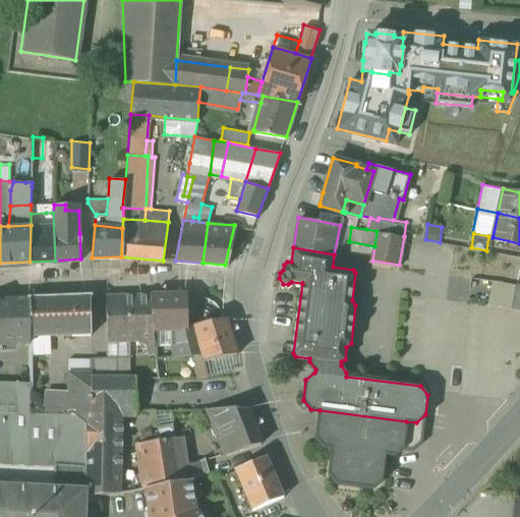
[(516,283),(493,279),(487,302),(511,306),(516,283)]
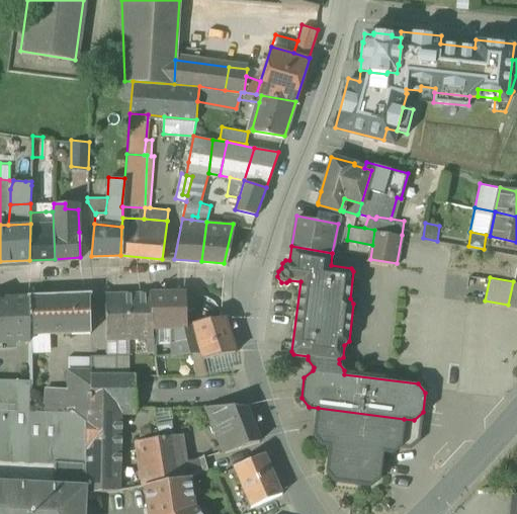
[(105,292),(106,338),(117,338),(130,338),(154,337),(153,327),(151,291),(105,292)]
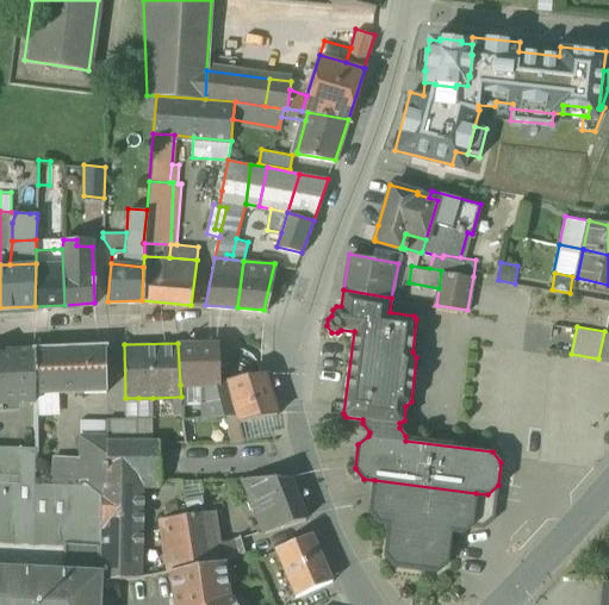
[(178,343),(180,385),(216,385),(218,385),(218,384),(218,381),(216,343),(178,343)]
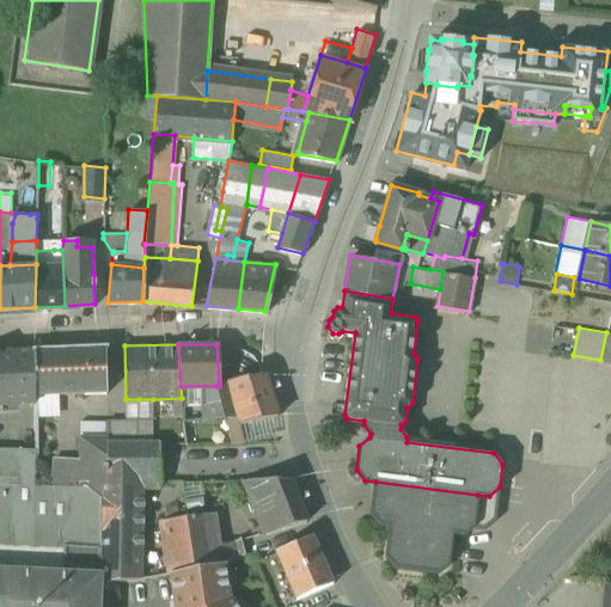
[(35,350),(35,393),(59,393),(108,391),(107,347),(35,349),(35,350)]
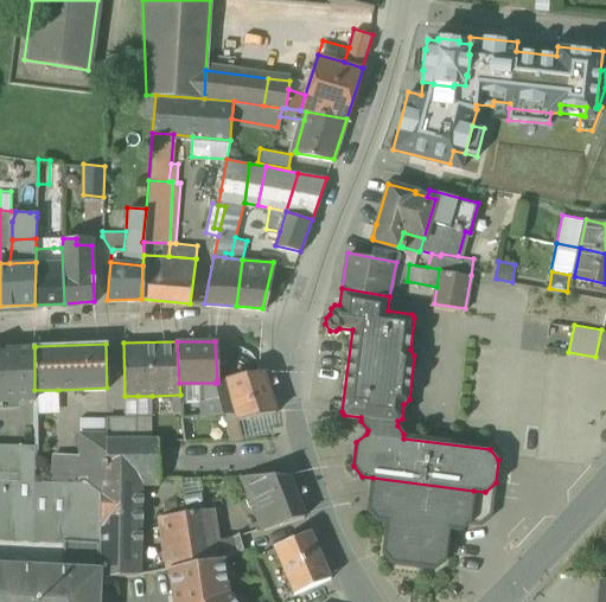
[(34,347),(18,348),(18,398),(34,397),(34,390),(34,347)]
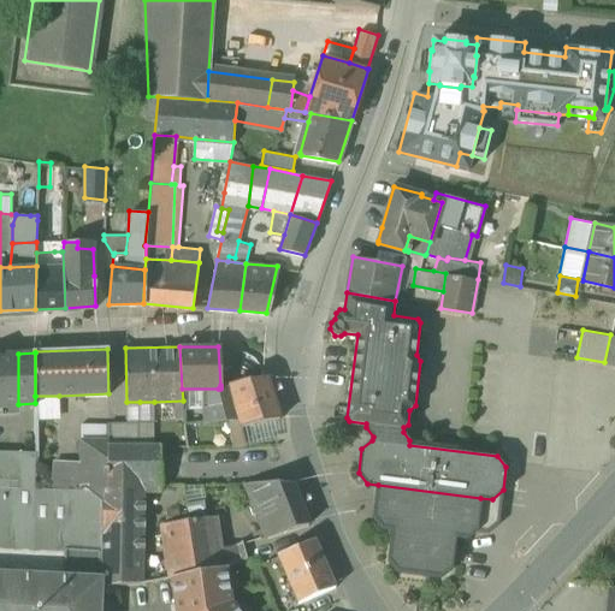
[(0,405),(18,404),(18,354),(0,354),(0,405)]
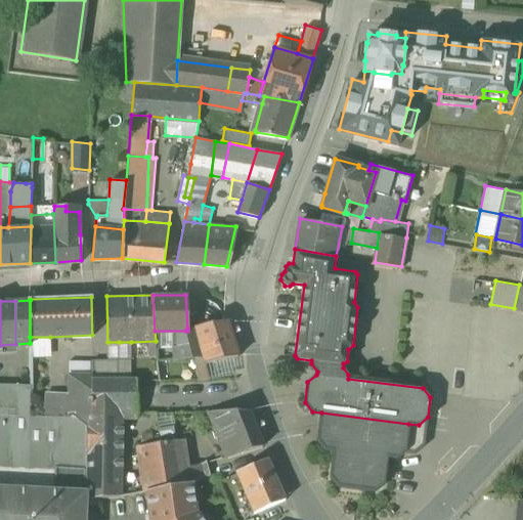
[(206,354),(207,358),(234,355),(238,354),(227,319),(198,326),(206,354)]
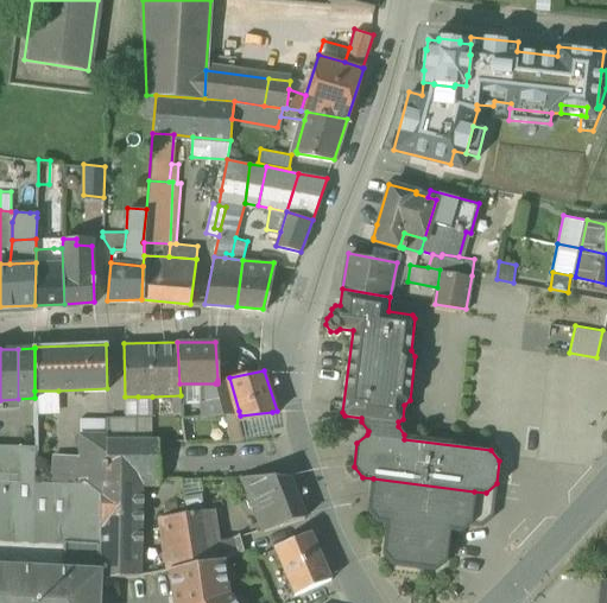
[(206,400),(207,414),(225,413),(236,412),(229,381),(217,382),(217,383),(215,383),(215,389),(204,388),(200,399),(200,400),(206,400)]
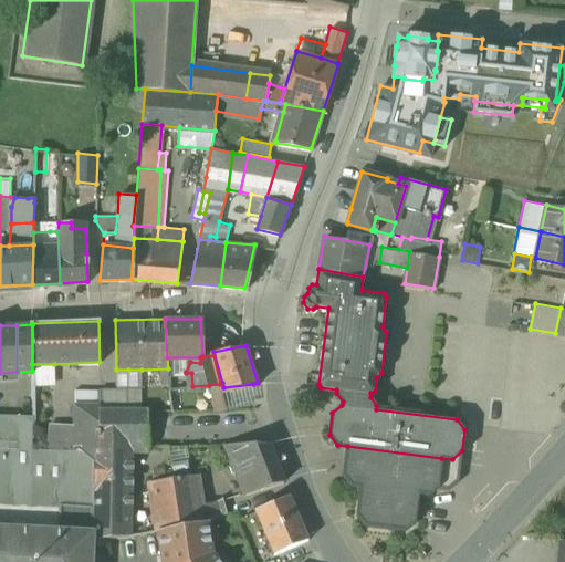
[(200,363),(200,357),(167,357),(168,368),(168,374),(186,373),(186,372),(190,362),(200,363)]
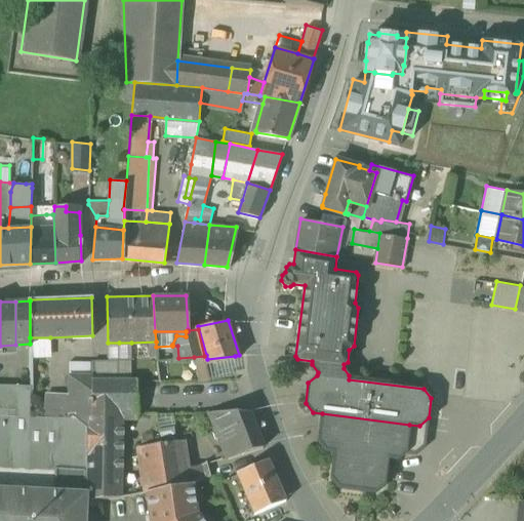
[(51,356),(50,337),(30,337),(30,344),(30,357),(51,356)]
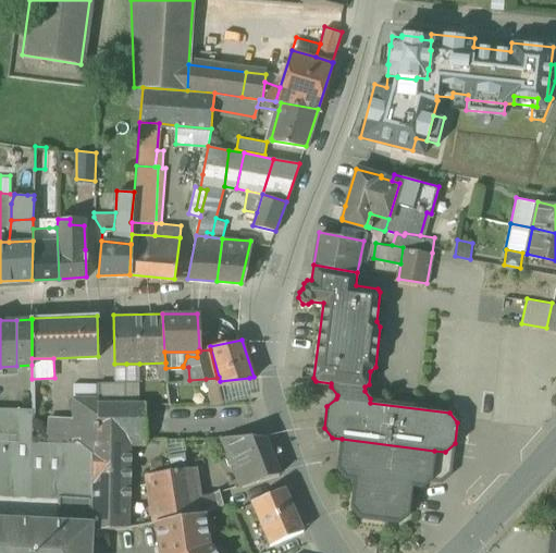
[(114,364),(115,381),(126,381),(126,364),(114,364)]
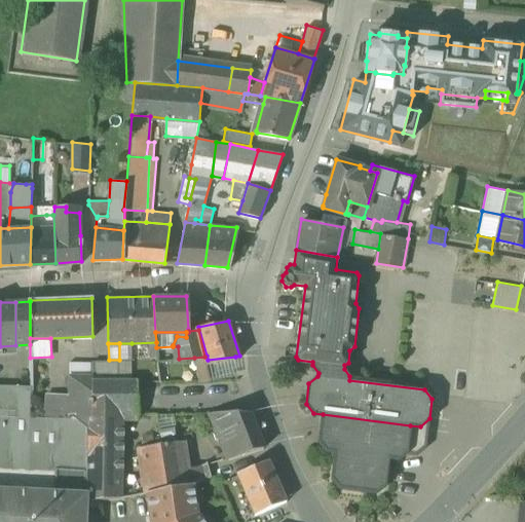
[(119,343),(119,360),(132,359),(132,343),(119,343)]
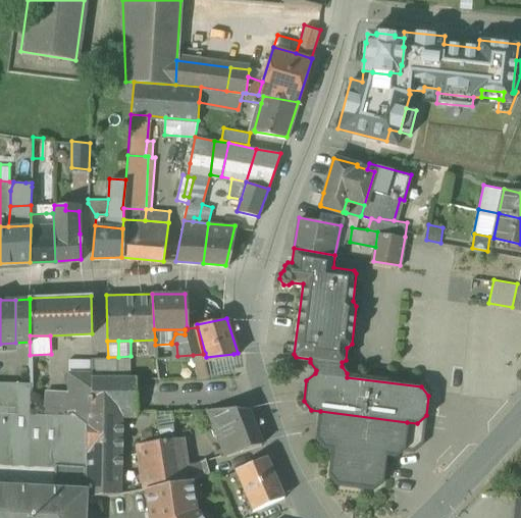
[(209,375),(206,357),(205,353),(203,354),(193,355),(197,375),(209,375)]
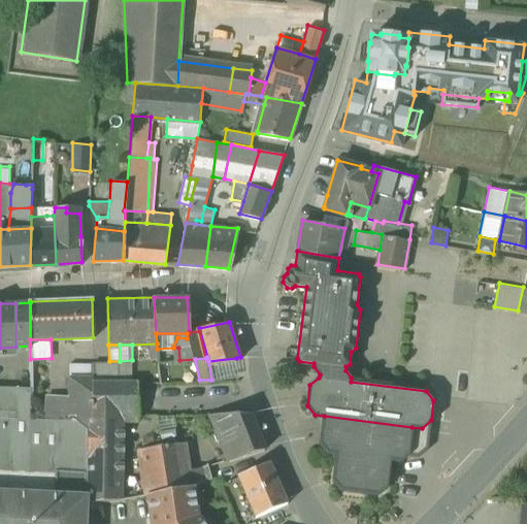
[(236,358),(208,361),(211,380),(239,374),(236,358)]
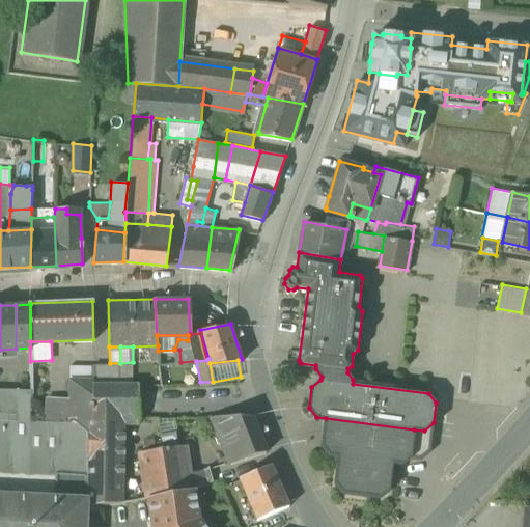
[(133,362),(120,363),(120,384),(133,384),(133,362)]
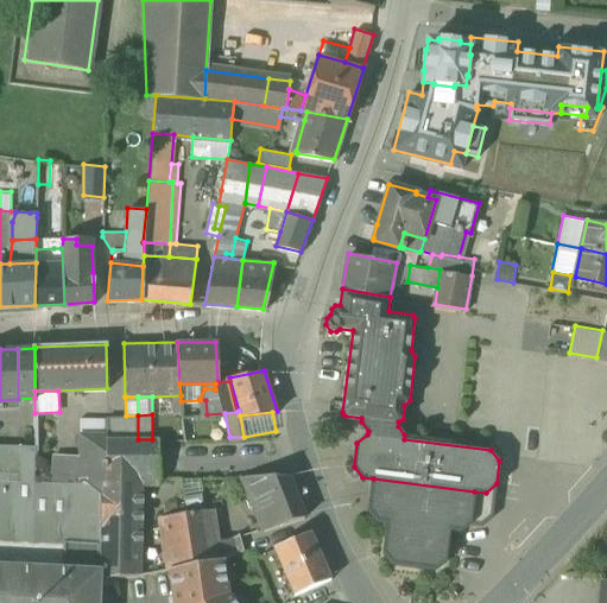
[(80,433),(105,432),(105,416),(80,417),(80,433)]
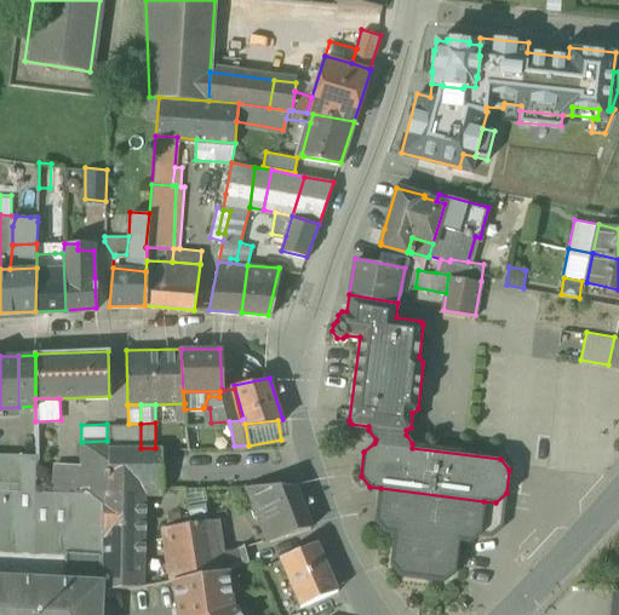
[(109,447),(141,448),(141,424),(129,424),(114,424),(109,424),(109,430),(109,441),(109,447)]
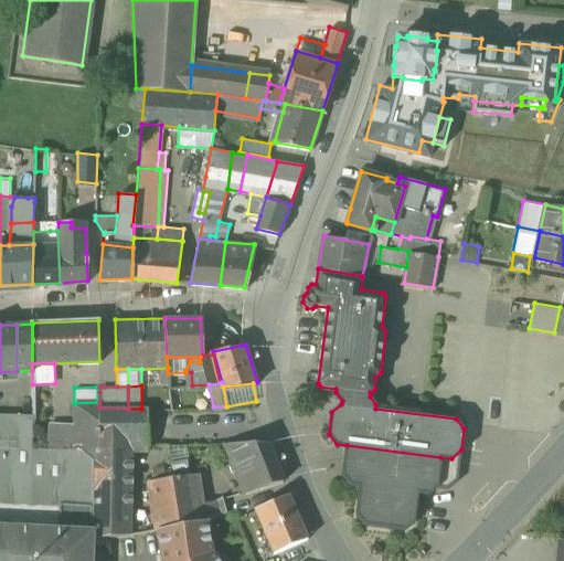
[(99,408),(99,402),(97,402),(74,403),(74,422),(74,432),(80,432),(81,448),(96,450),(99,450),(99,408)]
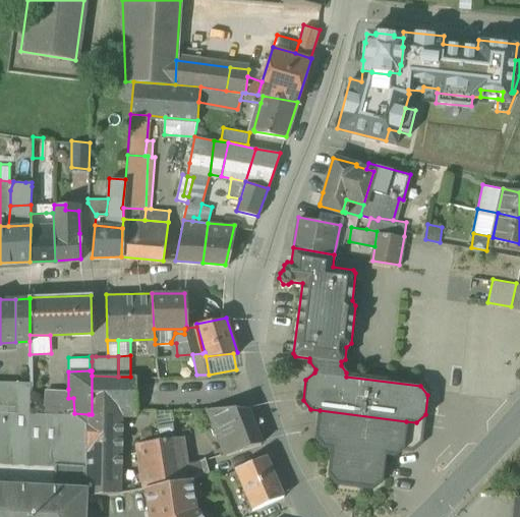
[(118,377),(92,376),(92,414),(120,414),(136,409),(136,407),(136,377),(130,377),(118,377)]
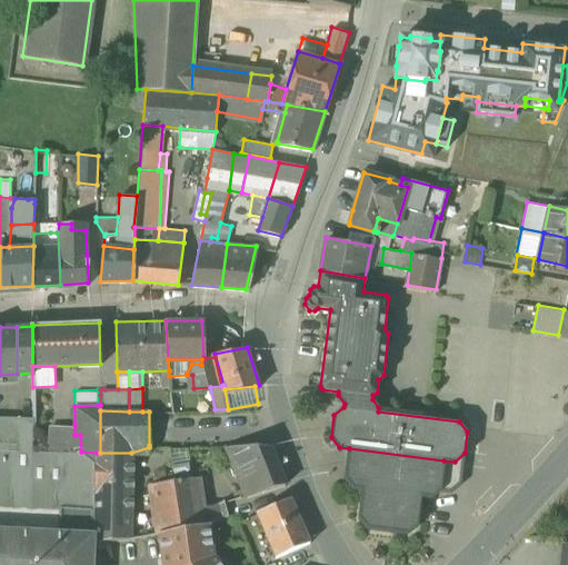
[(50,450),(32,449),(33,417),(0,415),(0,528),(96,534),(96,494),(97,453),(81,452),(50,450)]
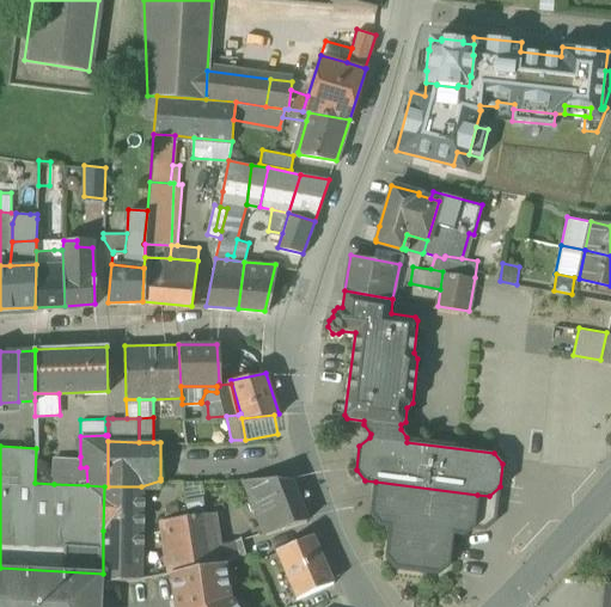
[(80,457),(55,457),(54,484),(87,485),(86,467),(80,467),(80,457)]
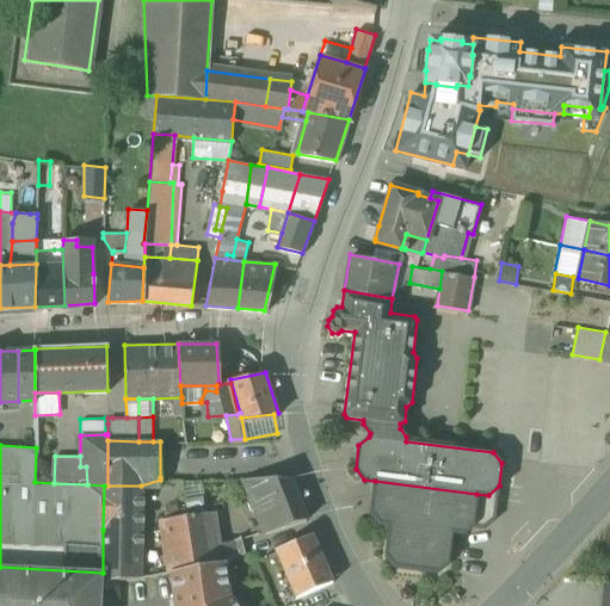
[(183,478),(188,507),(207,504),(202,477),(183,478)]
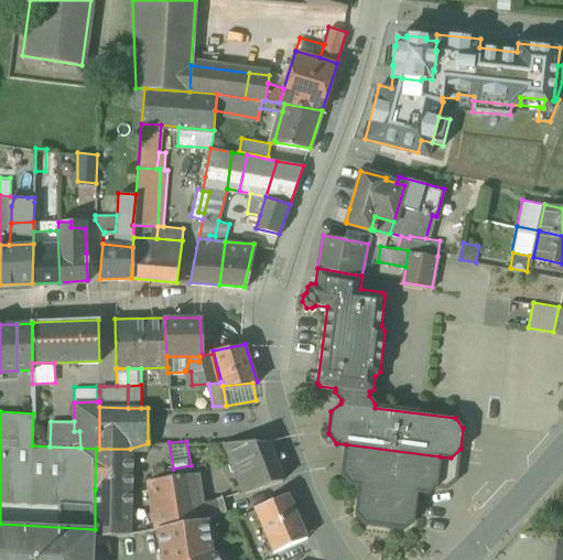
[(237,467),(246,491),(283,480),(268,441),(225,441),(234,469),(237,467)]
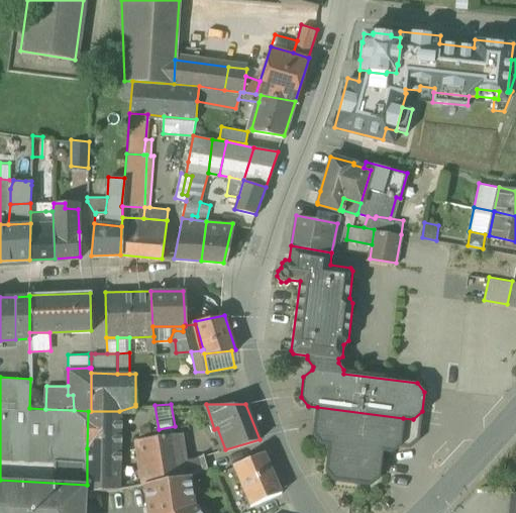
[(391,450),(400,443),(403,418),(317,407),(313,433),(320,442),(329,443),(326,469),(333,478),(370,483),(379,476),(382,449),(391,450)]
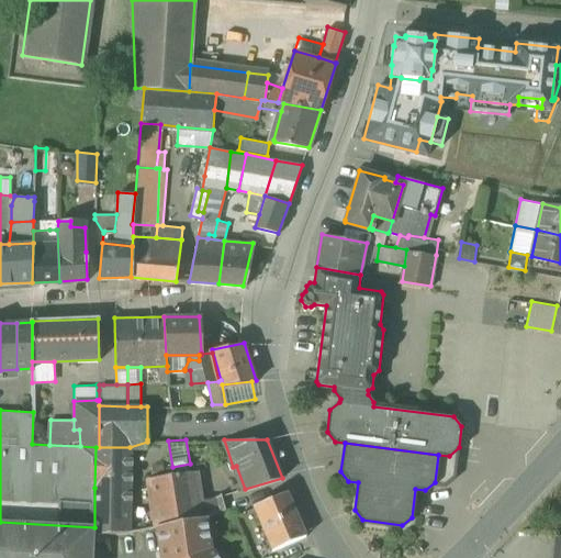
[(94,527),(94,534),(115,532),(122,532),(124,531),(128,531),(130,447),(99,447),(96,447),(94,488),(94,527)]
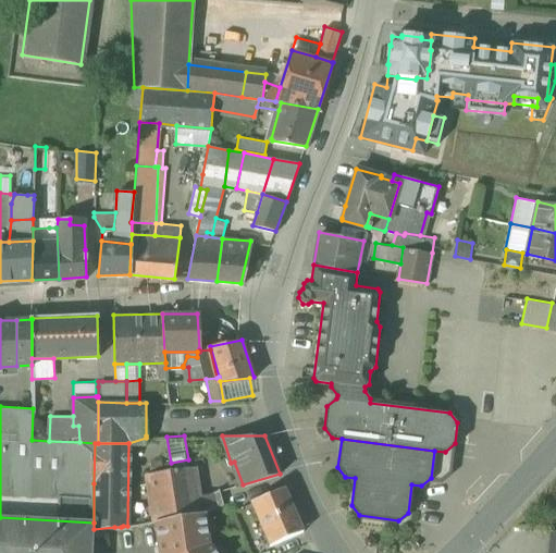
[(445,452),(434,451),(431,478),(441,479),(451,471),(455,443),(445,452)]
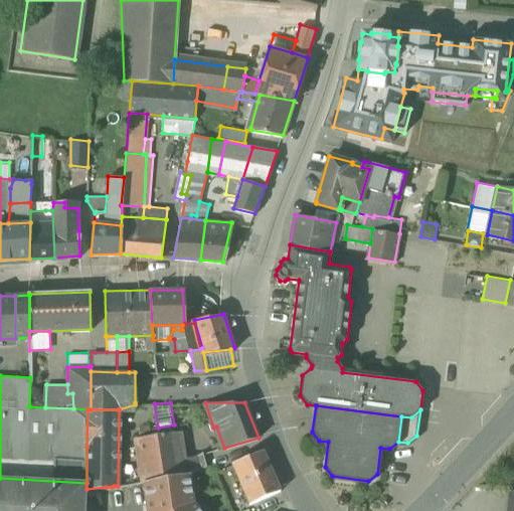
[(183,430),(173,432),(177,459),(187,457),(183,430)]
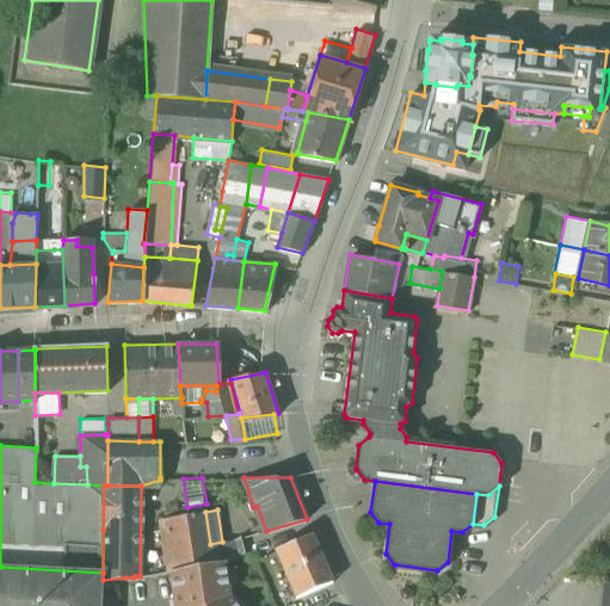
[(161,518),(170,570),(213,562),(220,561),(226,558),(226,560),(246,552),(241,536),(234,538),(222,542),(210,544),(205,512),(183,515),(161,518)]
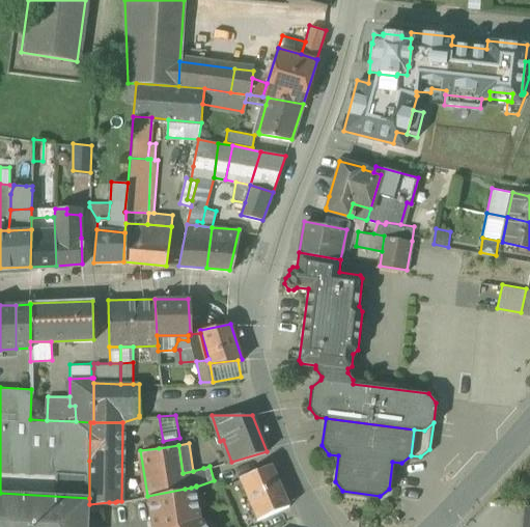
[(256,515),(257,518),(259,518),(289,504),(272,463),(240,476),(256,515)]
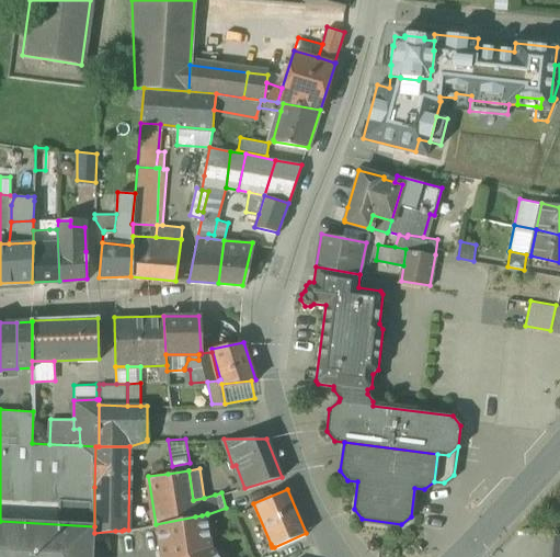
[(160,556),(219,556),(212,546),(207,514),(207,513),(202,515),(195,516),(156,524),(160,556)]
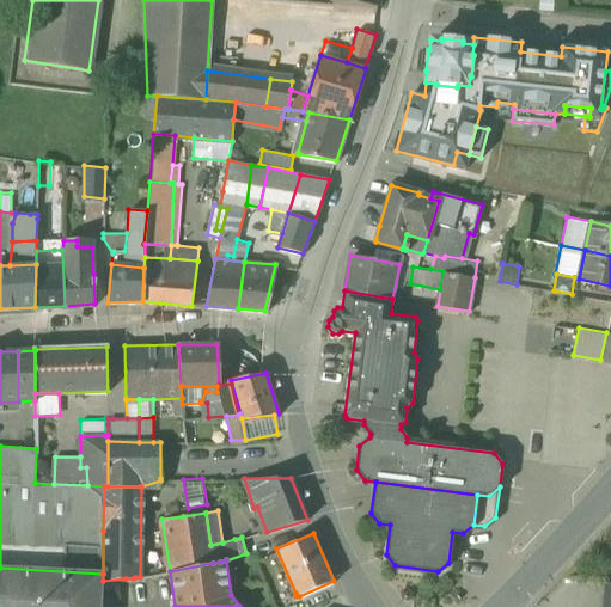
[(0,606),(99,606),(102,581),(103,581),(103,574),(0,568),(0,606)]
